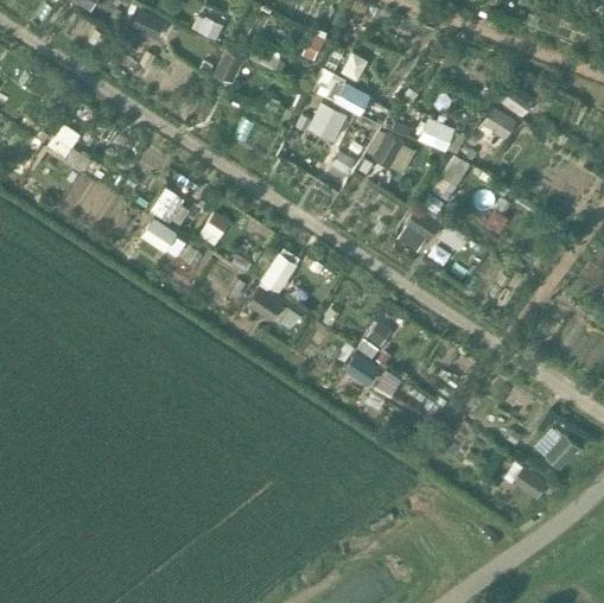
[(70,0),(91,11),(96,0),(95,0),(70,0)]
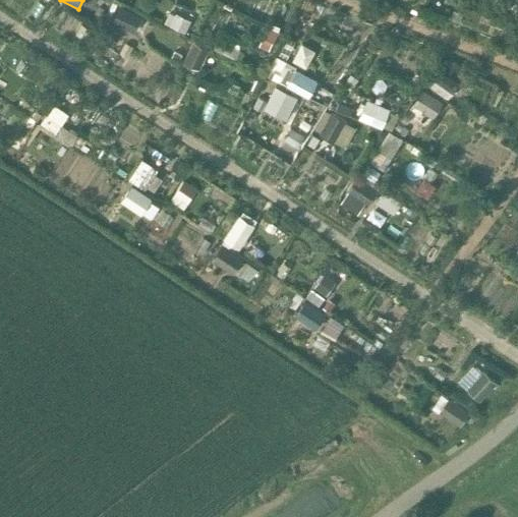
[(134,34),(141,16),(119,6),(111,23),(134,34)]
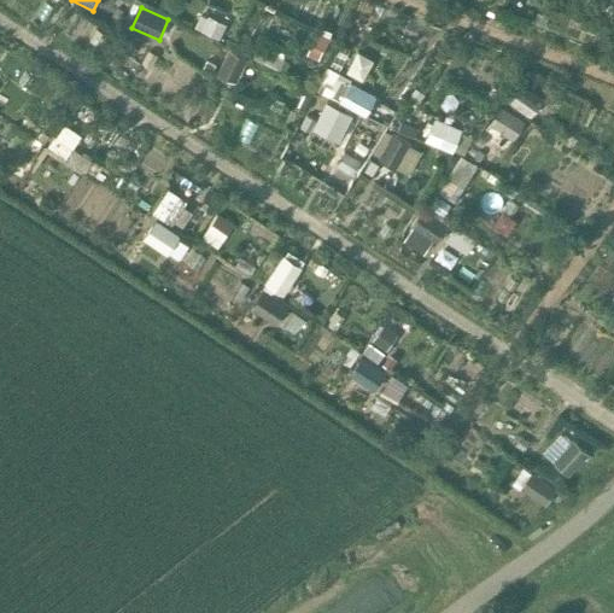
[(200,16),(194,30),(220,41),(226,27),(200,16)]
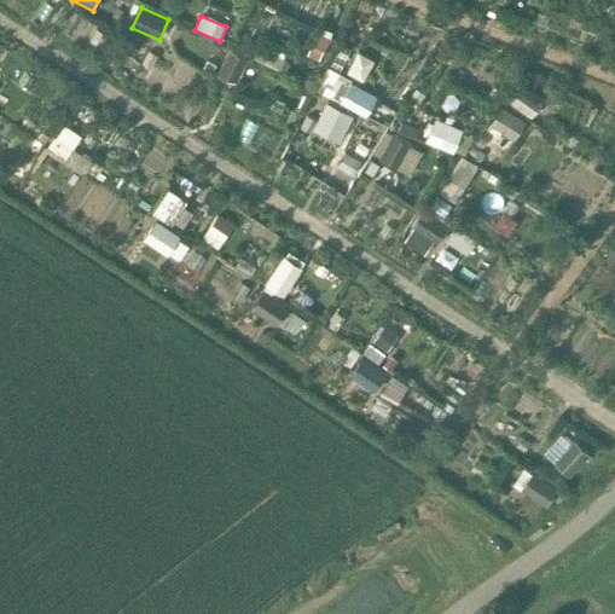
[(308,59),(323,63),(329,38),(315,34),(308,59)]
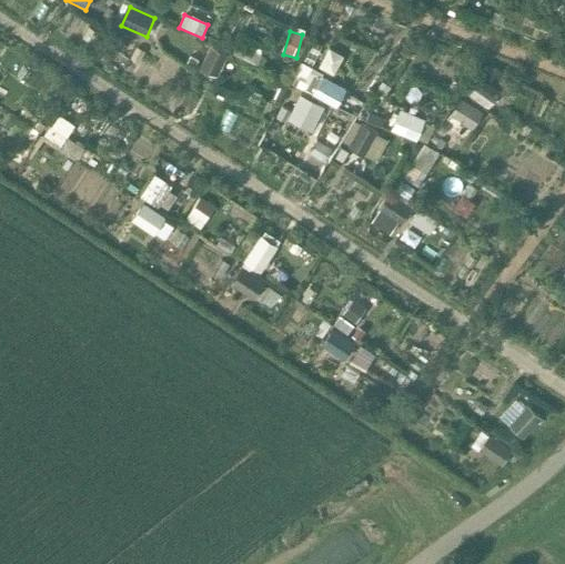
[(210,47),(200,70),(218,78),(228,56),(210,47)]
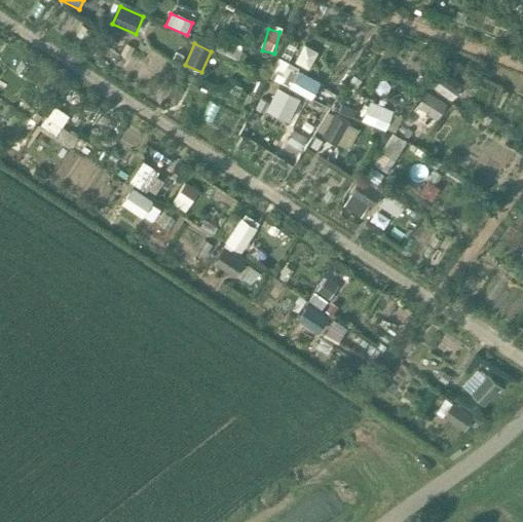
[(295,64),(309,71),(319,53),(304,46),(295,64)]
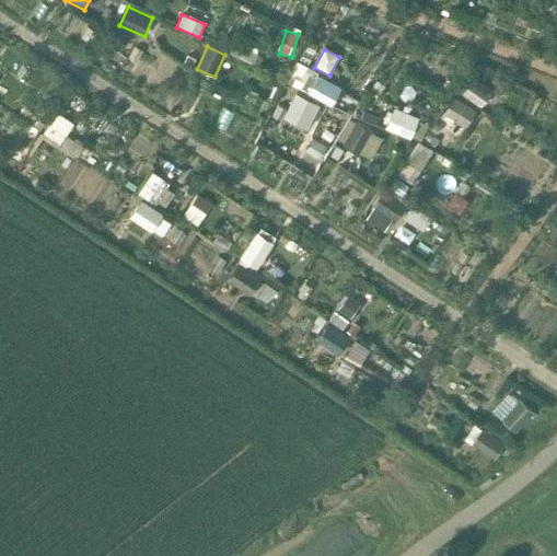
[(288,85),(310,92),(315,72),(293,66),(288,85)]
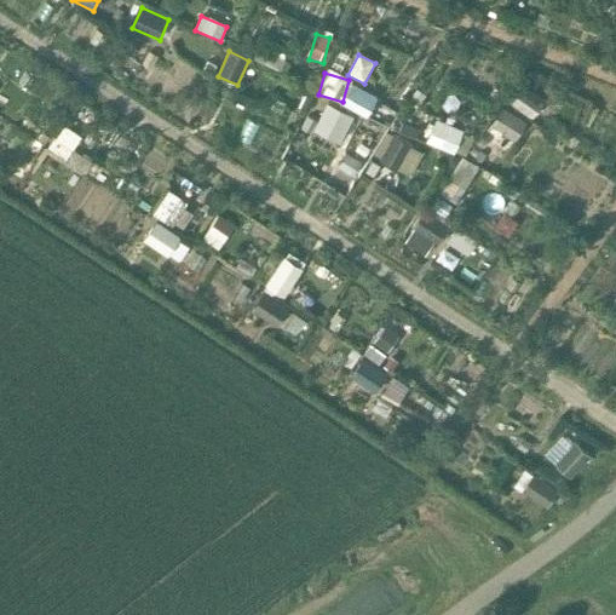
[(351,84),(341,104),(368,119),(379,98),(351,84)]
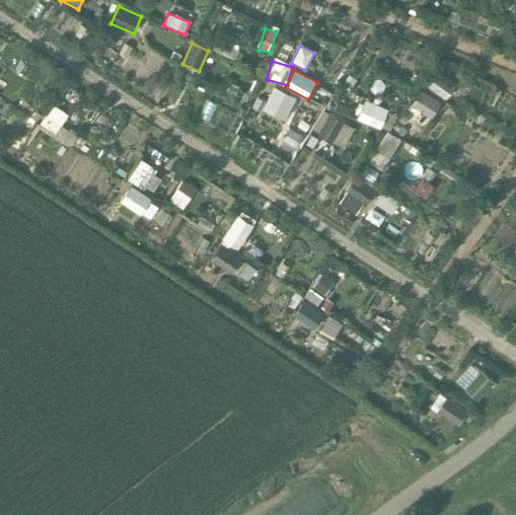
[(444,100),(450,92),(433,80),(428,88),(444,100)]
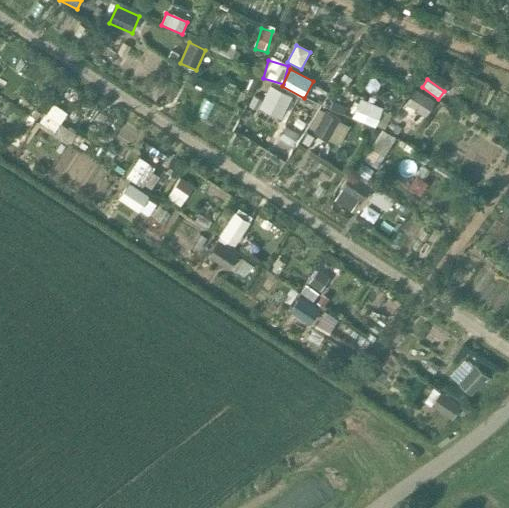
[(257,107),(283,118),(293,96),(267,85),(257,107)]
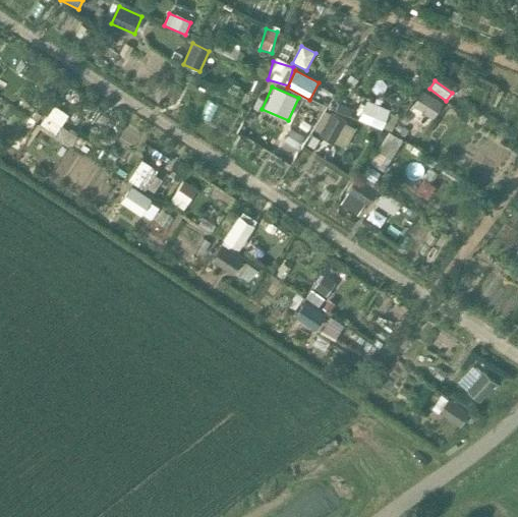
[(432,124),(438,110),(417,100),(411,114),(432,124)]
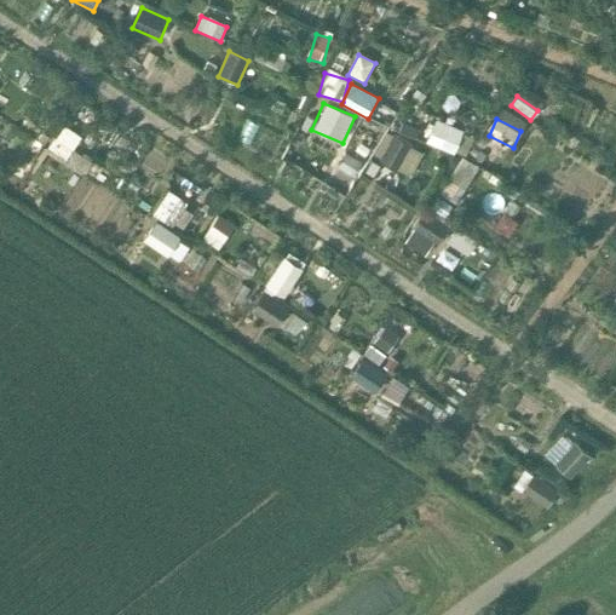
[(427,141),(464,160),(475,139),(438,120),(427,141)]
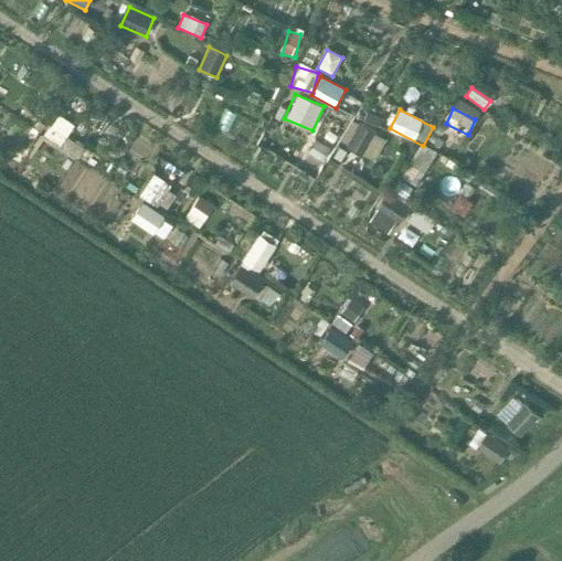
[(248,144),(257,126),(235,114),(225,131),(248,144)]
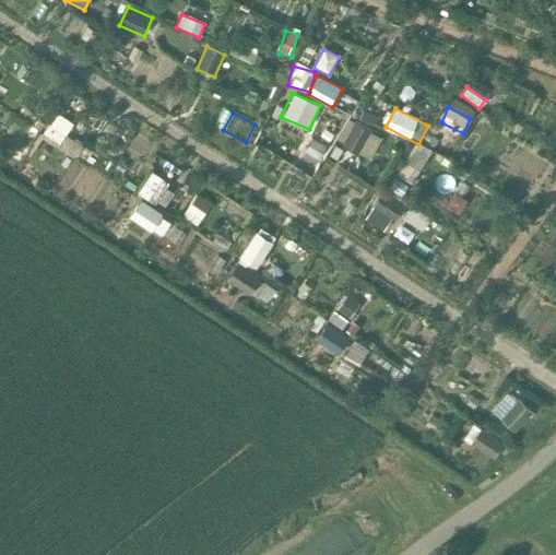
[(94,153),(70,139),(78,126),(57,114),(43,138),(87,165),(94,153)]
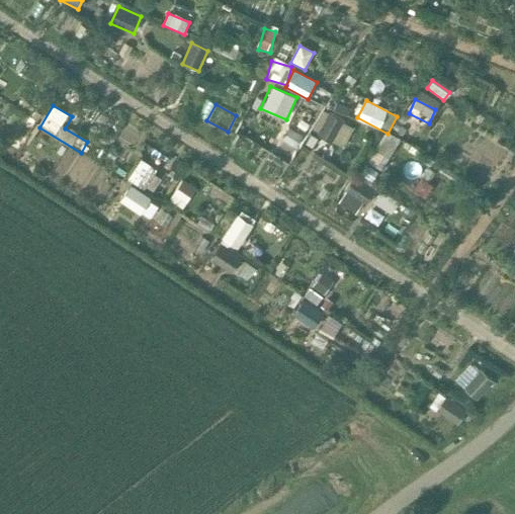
[(324,110),(312,132),(342,149),(354,127),(324,110)]
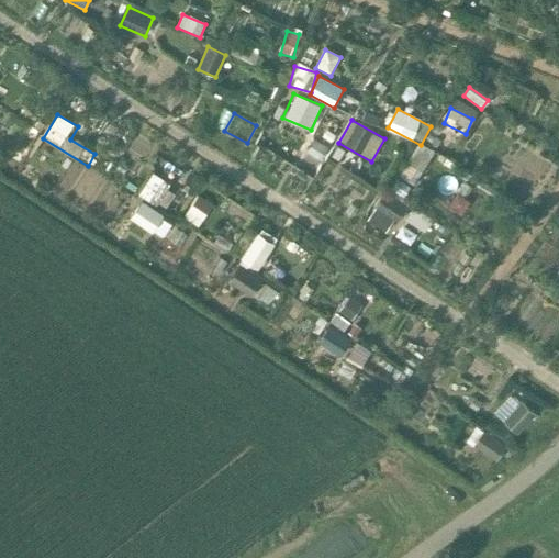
[(314,142),(308,153),(321,160),(327,148),(314,142)]
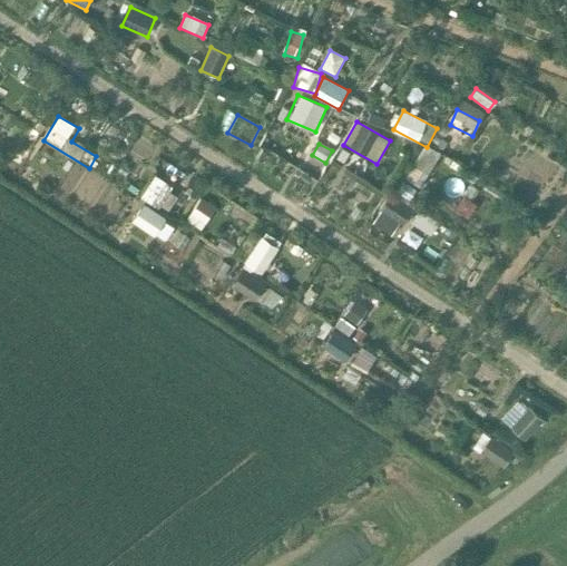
[(422,146),(408,181),(423,187),(438,153),(422,146)]
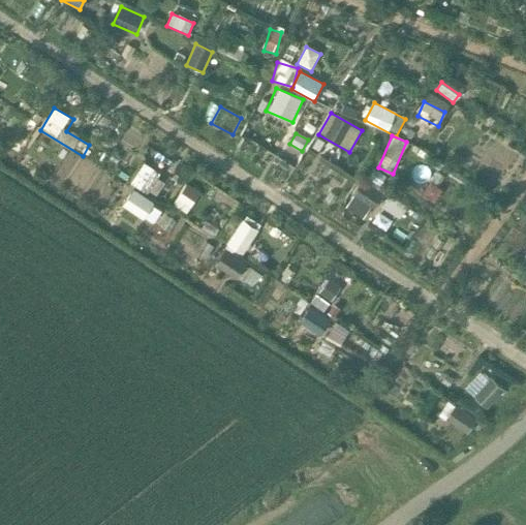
[(143,163),(131,185),(148,194),(160,173),(143,163)]
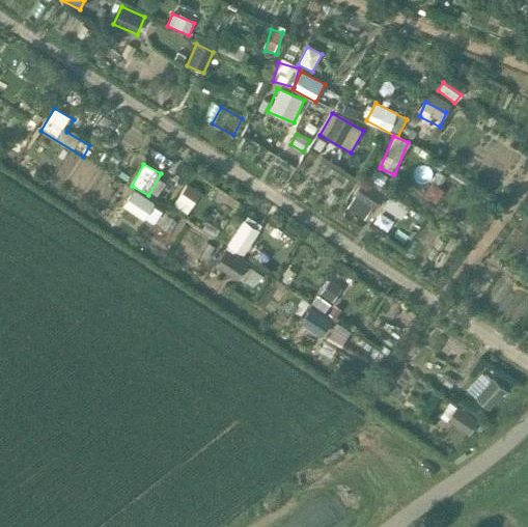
[(421,196),(438,204),(444,191),(427,183),(421,196)]
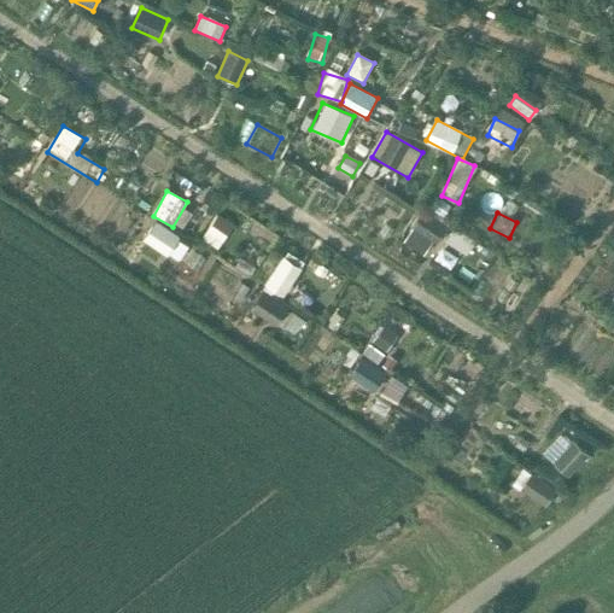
[(220,250),(234,225),(217,215),(202,240),(220,250)]
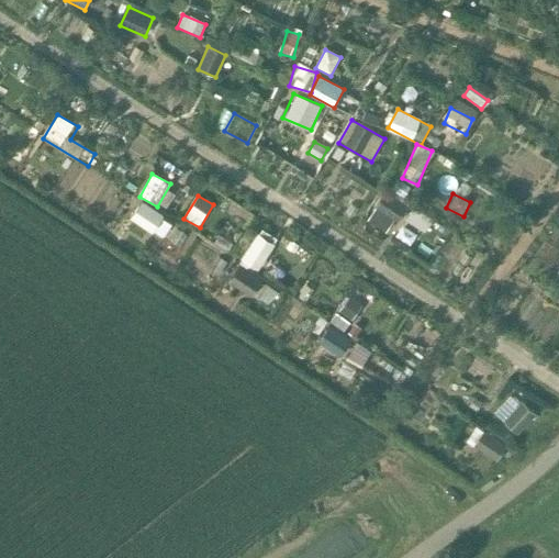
[(367,222),(387,234),(401,212),(380,200),(367,222)]
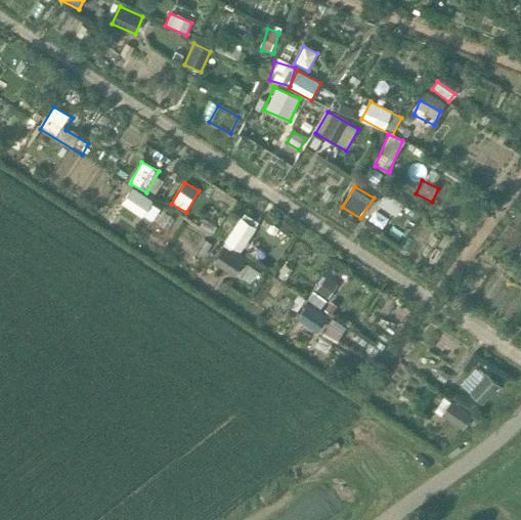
[(130,188),(120,205),(150,224),(161,208),(130,188)]
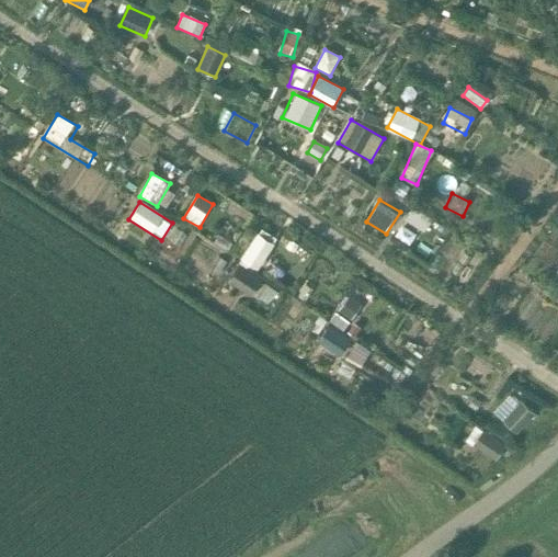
[(406,219),(424,231),(432,220),(413,207),(406,219)]
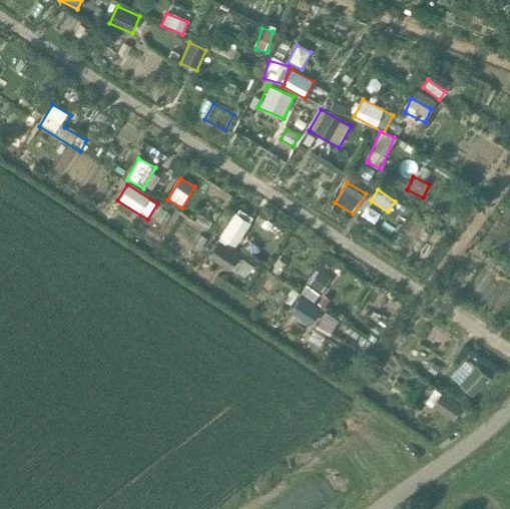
[(362,217),(376,223),(382,209),(369,203),(362,217)]
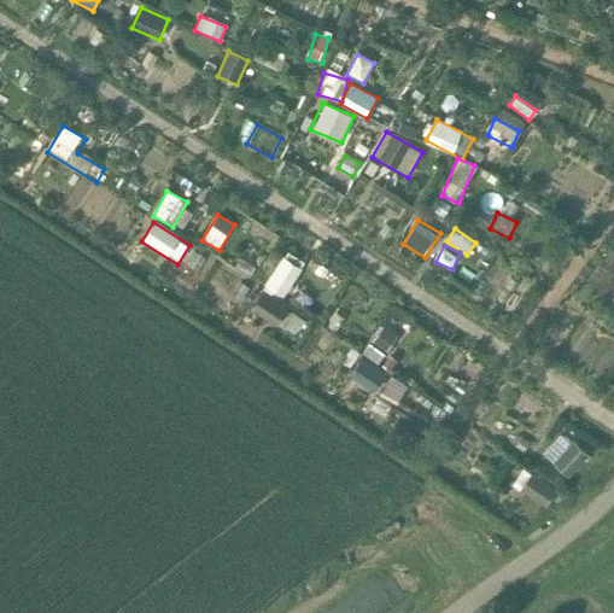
[(284,299),(302,268),(281,256),(263,287),(284,299)]
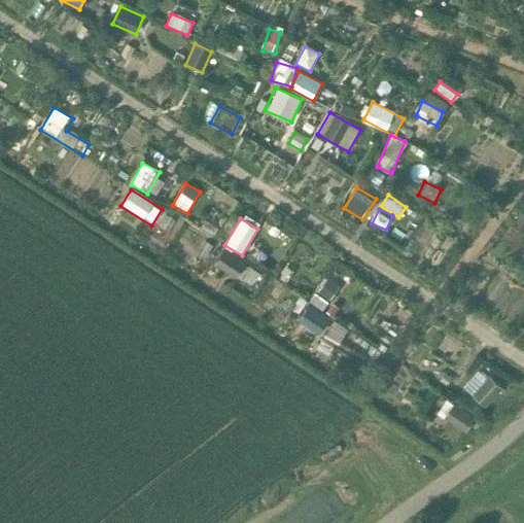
[(420,225),(399,251),(410,260),(431,234),(420,225)]
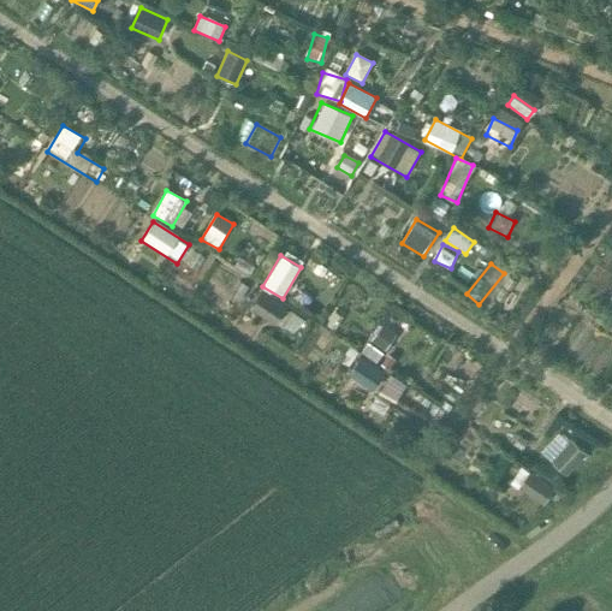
[(380,321),(361,353),(378,362),(397,331),(380,321)]
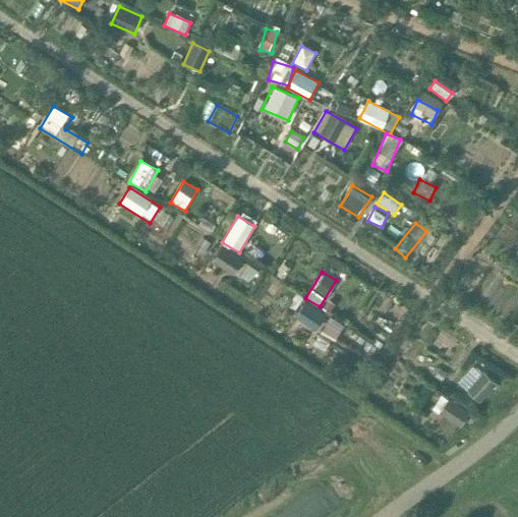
[(314,333),(321,324),(299,308),(293,318),(314,333)]
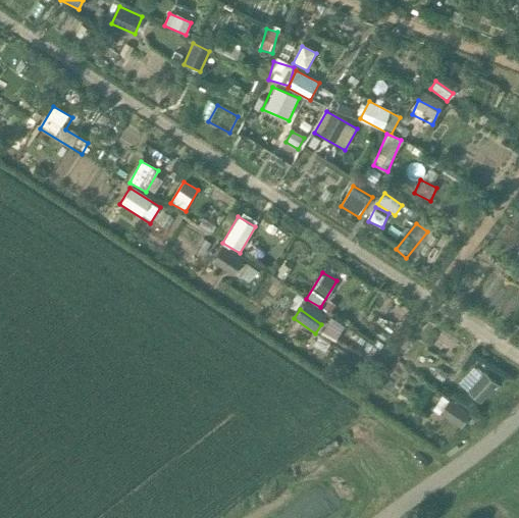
[(329,318),(322,331),(335,339),(343,326),(329,318)]
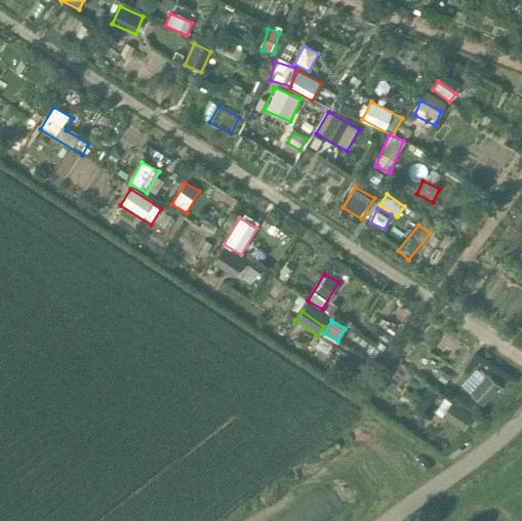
[(482,406),(499,390),(479,368),(462,384),(482,406)]
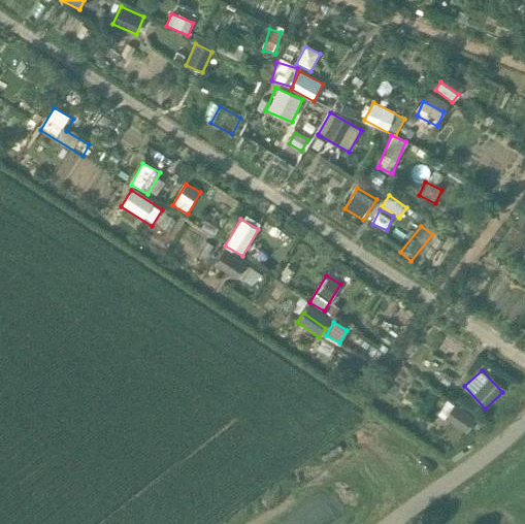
[(471,424),(476,418),(454,404),(450,411),(471,424)]
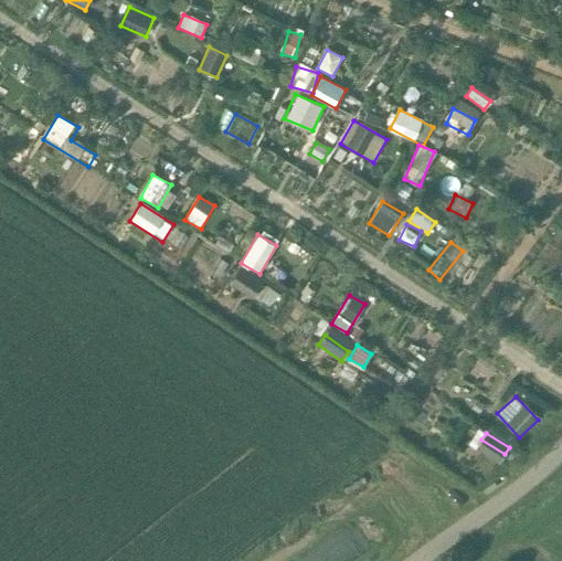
[(481,441),(475,450),(497,465),(504,456),(481,441)]
